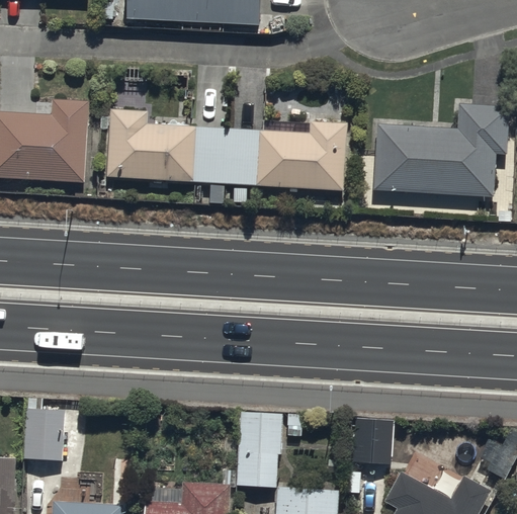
[(124,0),(124,21),(260,27),(260,0),(124,0)]
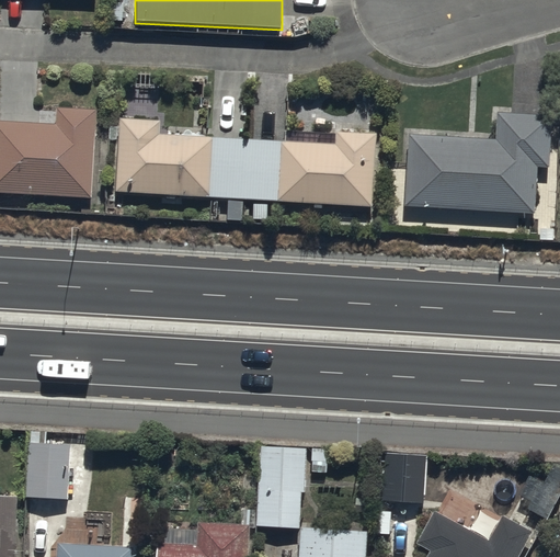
[(0,192),(89,199),(94,111),(0,104),(0,192)]
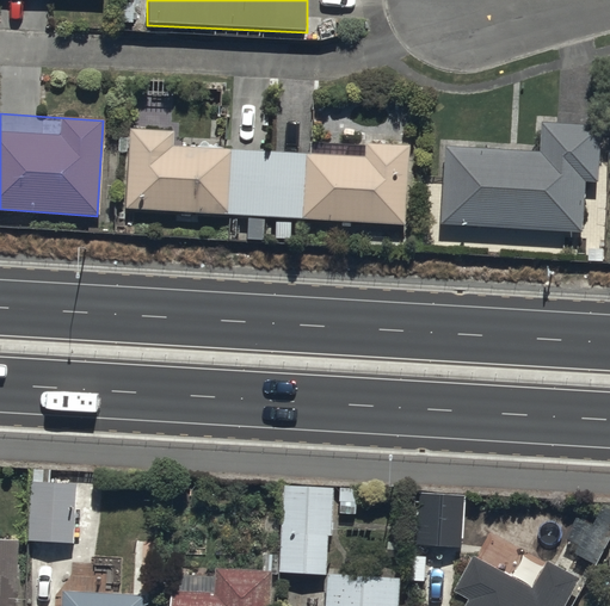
[(442,143),(438,227),(591,234),(597,124),(541,122),(540,148),(442,143)]
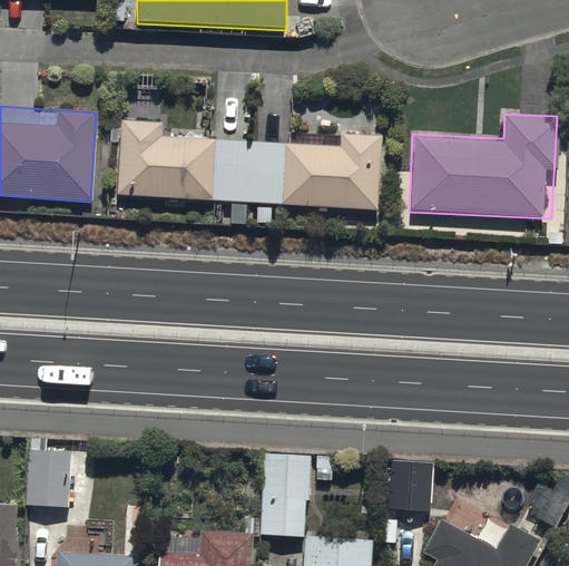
[(215,199),(217,137),(162,134),(163,122),(123,119),(118,195),(215,199)]
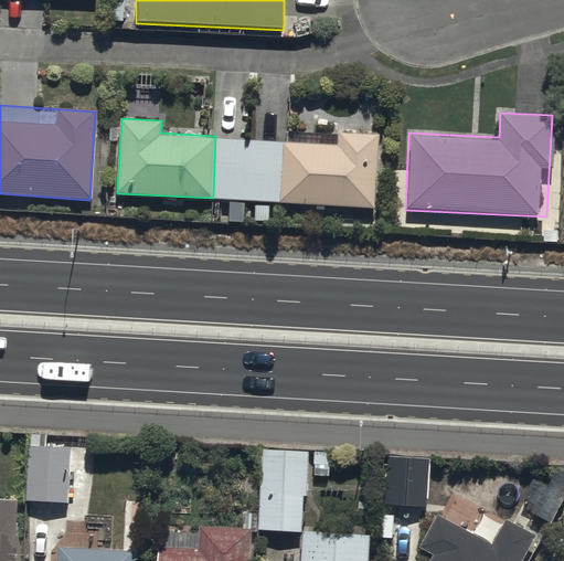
[(215,136),(213,198),(229,199),(226,221),(245,222),(246,200),(374,207),(378,134),(338,131),(338,143),(215,136)]
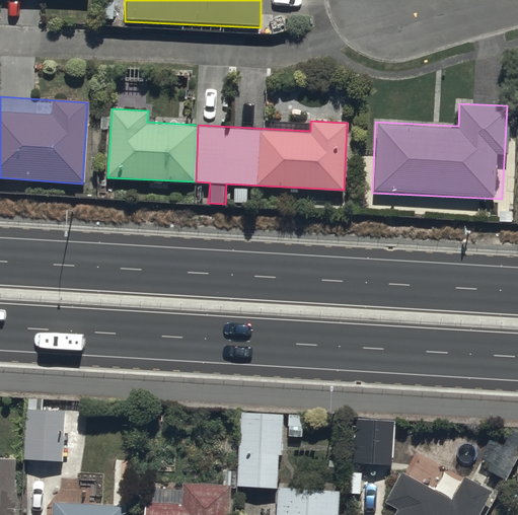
[(26,459),(65,461),(67,412),(29,411),(26,459)]
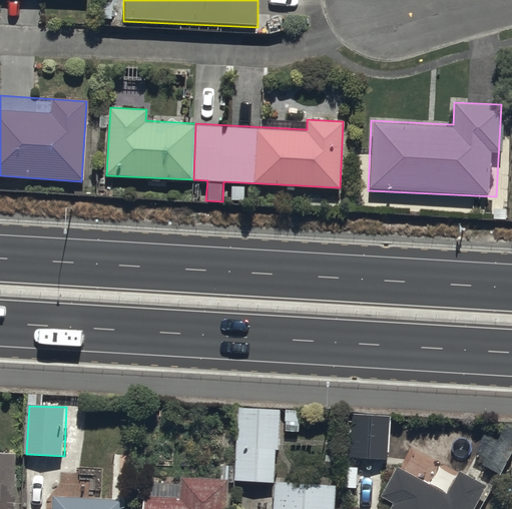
[(236,480),(274,482),(278,411),(239,409),(236,480)]
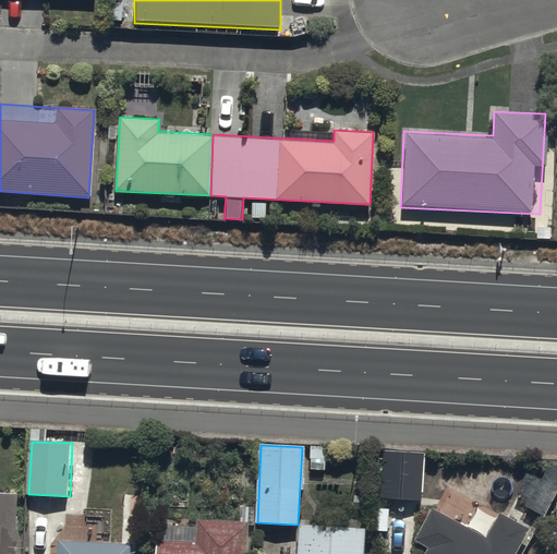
[(380,497),(423,500),(425,455),(383,453),(380,497)]
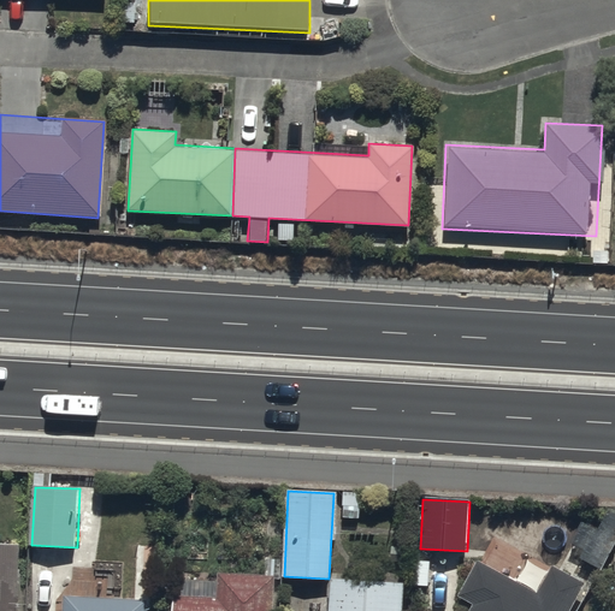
[(0,610),(17,610),(19,589),(21,546),(0,544),(0,610)]
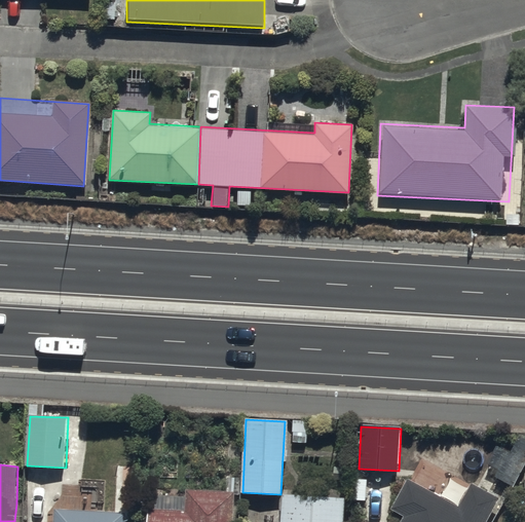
[(488,521),(500,499),(471,483),(458,506),(409,479),(392,510),(404,516),(401,521),(488,521)]
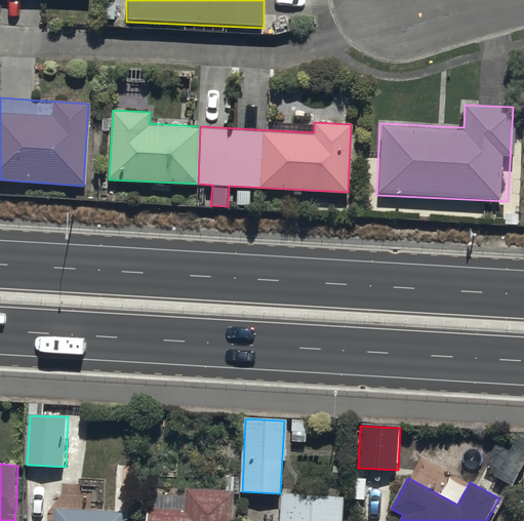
[(185,489),(184,509),(149,507),(148,520),(235,520),(237,492),(185,489)]
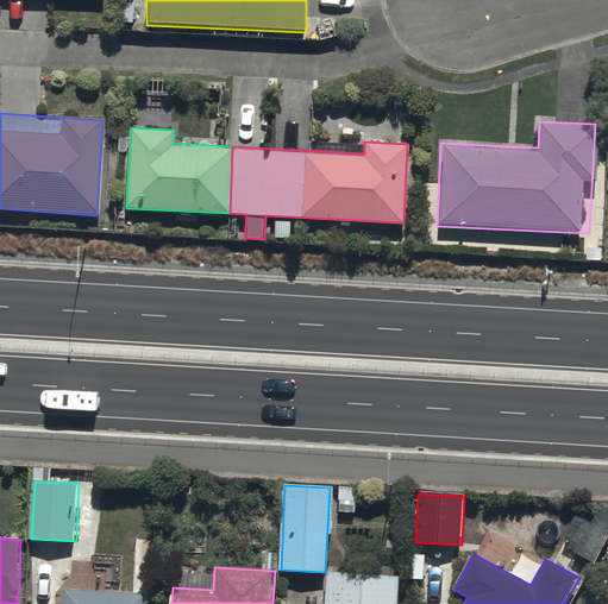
[(328,576),(327,603),(396,603),(397,579),(328,576)]
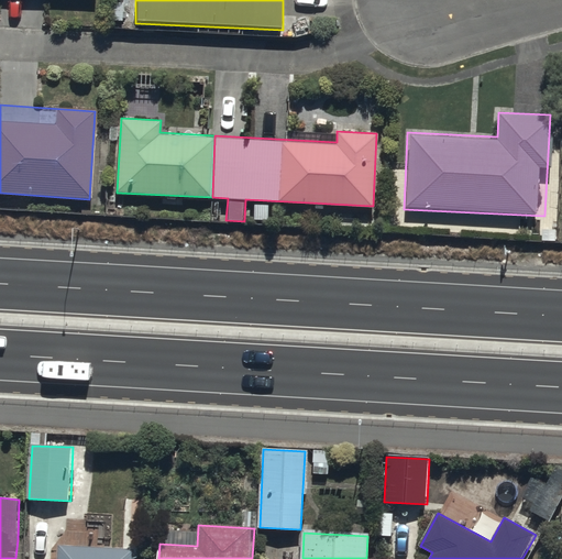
[(133,558),(134,549),(72,547),(59,546),(58,558),(133,558)]
